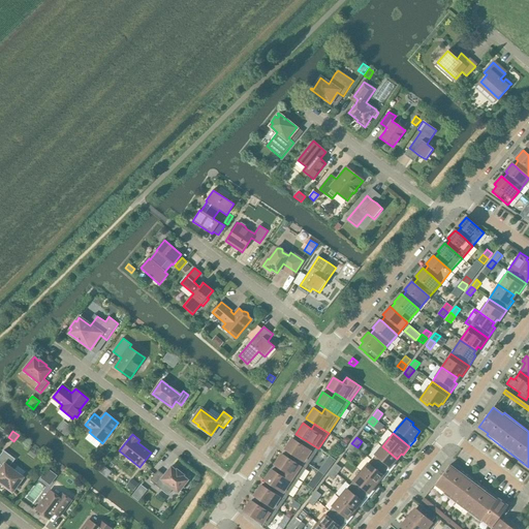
[(318,448),(304,439),(301,444),(292,438),(285,449),(294,455),(308,464),(318,448)]
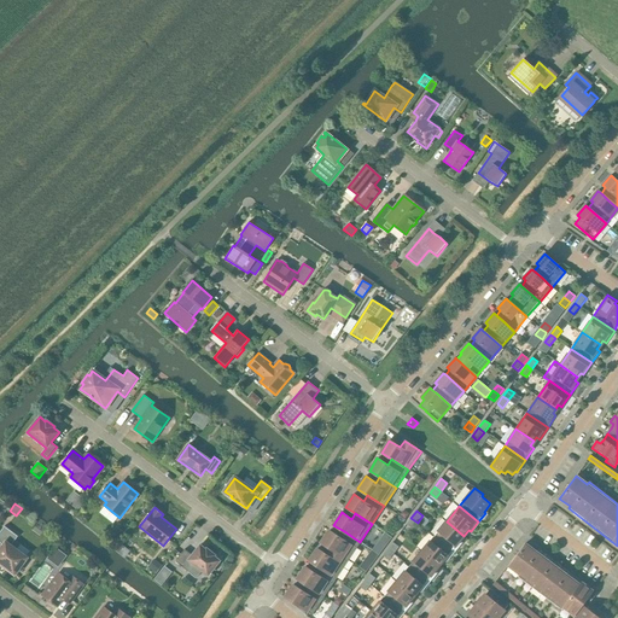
[(413,529),(418,523),(410,518),(406,524),(413,529)]
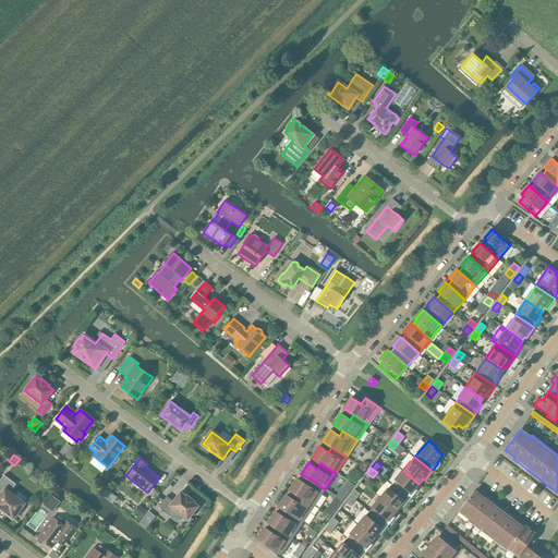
[(414,489),(419,484),(403,471),(391,484),(392,484),(409,498),(416,490),(414,489)]
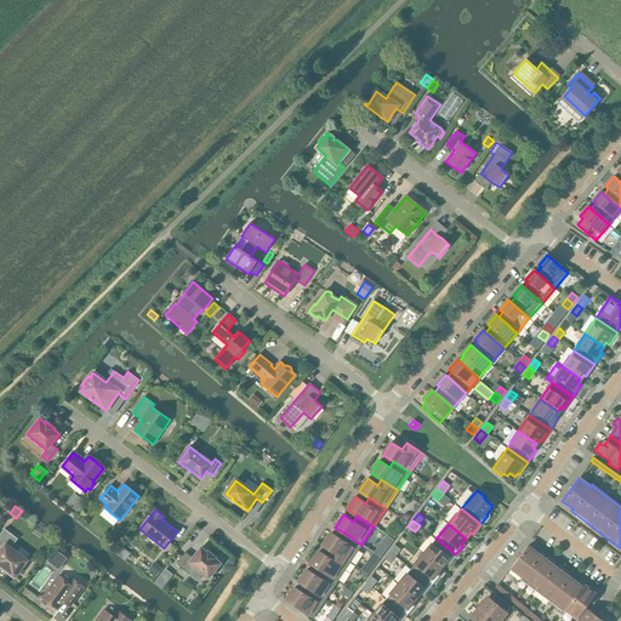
[(0,565),(15,577),(27,560),(11,548),(18,539),(4,529),(0,534),(0,545),(4,548),(0,551),(0,565)]
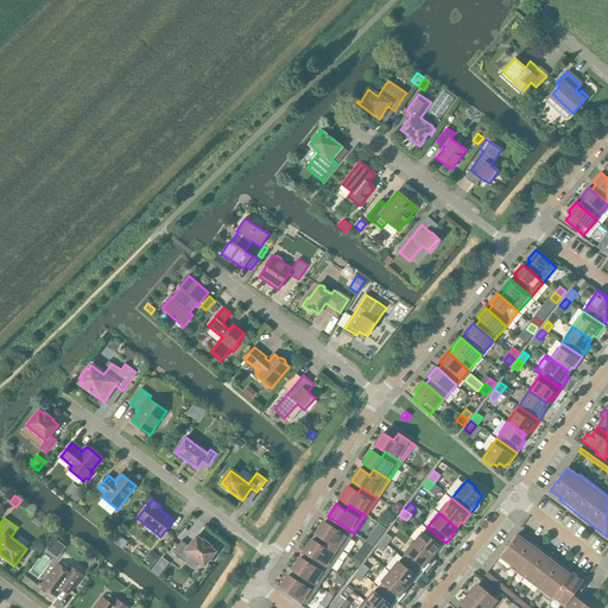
[(115,519),(109,526),(116,531),(121,524),(115,519)]
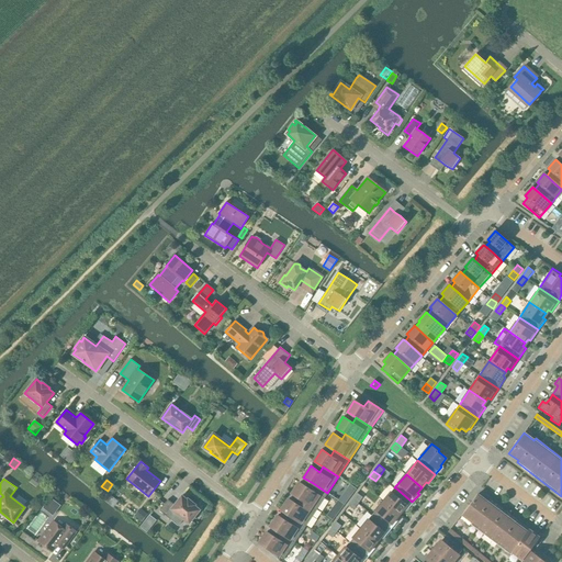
[(327,493),(313,483),(308,489),(300,482),(292,494),(300,498),(301,499),(317,509),(327,493)]
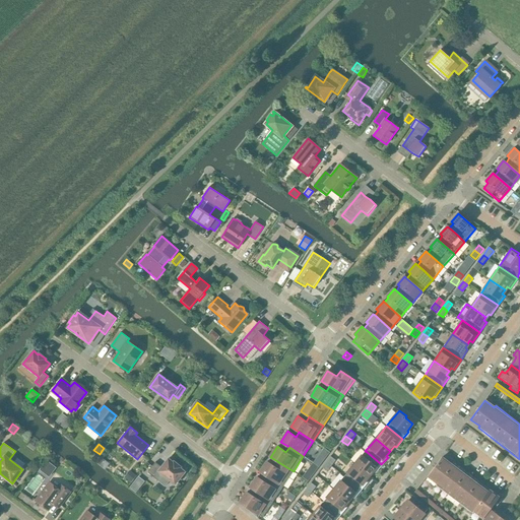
[(375,472),(381,464),(366,451),(365,451),(354,464),(370,476),(374,471),(375,472)]
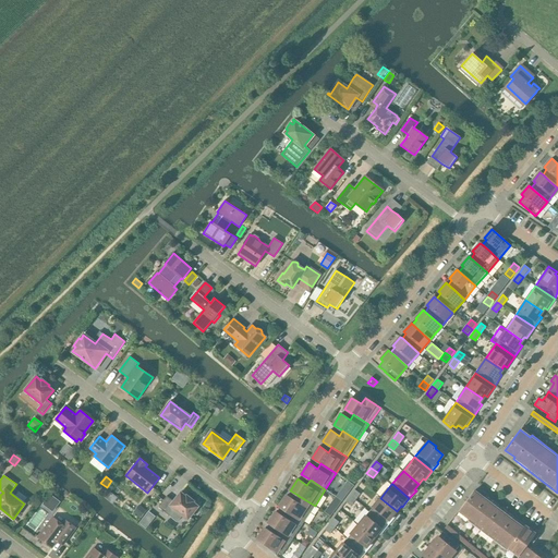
[(350,496),(355,500),(360,494),(354,489),(350,496)]
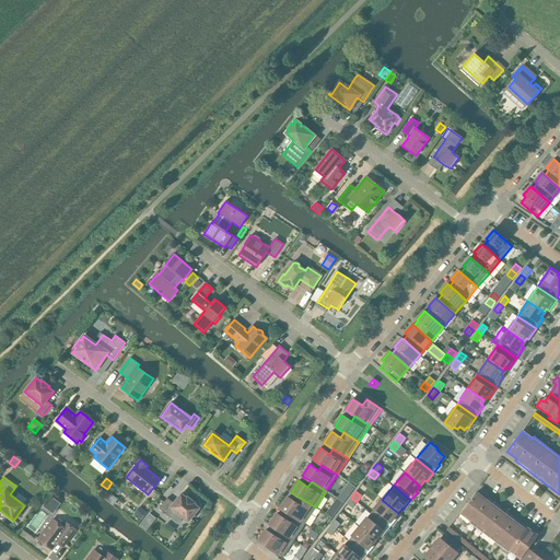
[(108,492),(103,498),(113,505),(117,500),(108,492)]
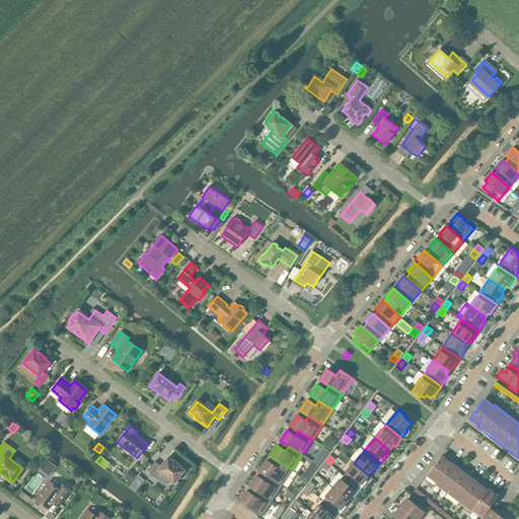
[(485,516),(491,509),(489,508),(498,497),(451,461),(450,463),(441,456),(427,475),(436,482),(434,485),(471,512),(473,510),(484,518),(485,516)]
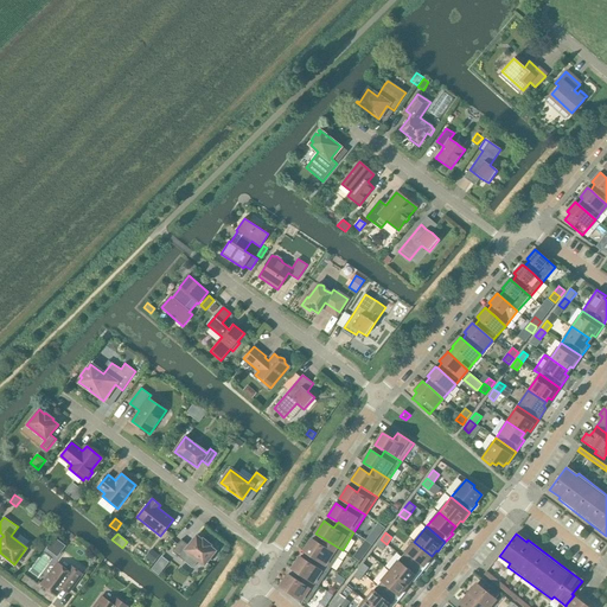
[(202,540),(197,536),(189,545),(181,540),(172,551),(179,557),(192,568),(198,561),(204,566),(216,551),(210,547),(211,545),(203,540),(202,540)]
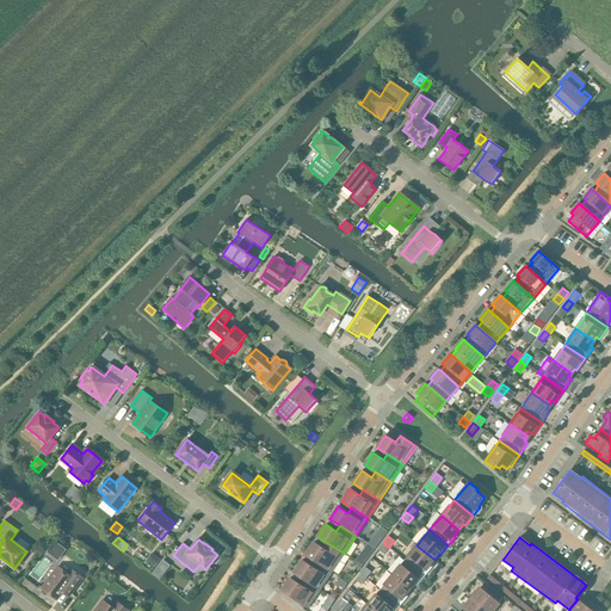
[(306,554),(306,555),(316,561),(333,572),(345,554),(327,543),(323,549),(322,548),(314,542),(306,554)]
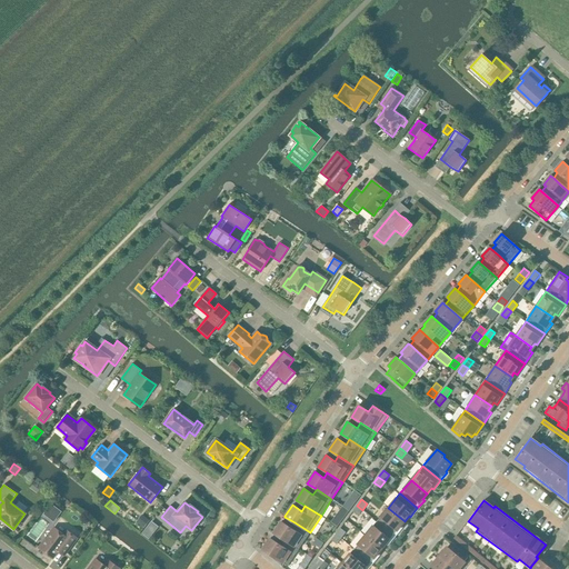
[(358,516),(362,510),(357,506),(352,511),(358,516)]
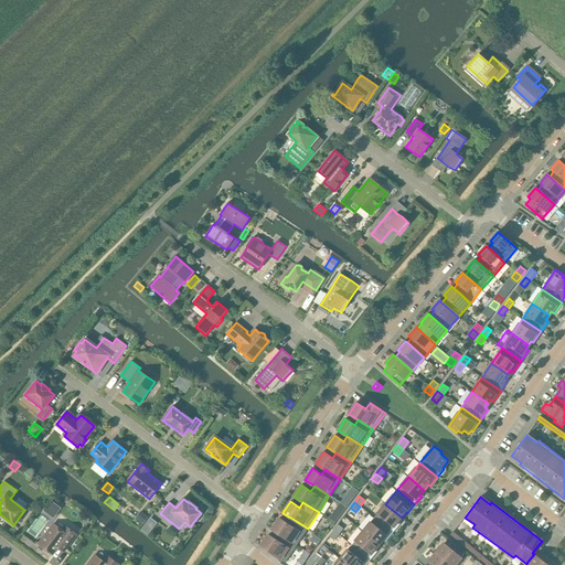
[(339,503),(336,509),(342,513),(345,508),(339,503)]
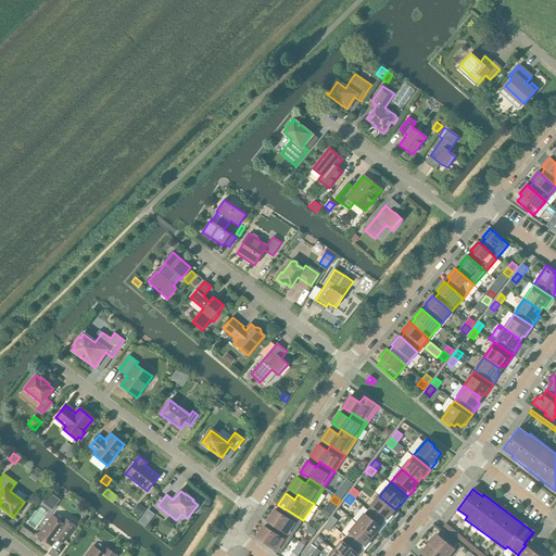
[(391,515),(395,509),(379,496),(368,509),(386,523),(392,516),(391,515)]
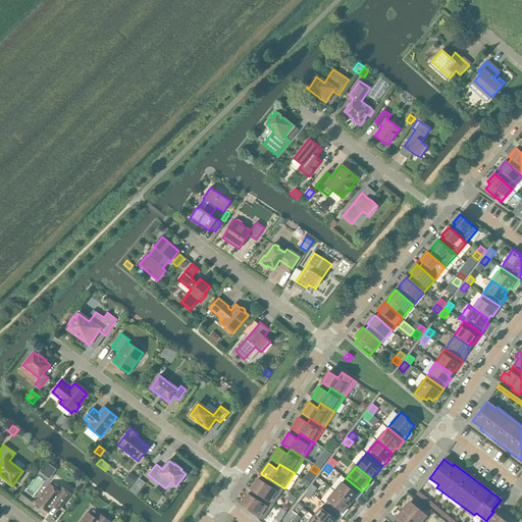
[(129,472),(124,478),(132,484),(137,477),(129,472)]
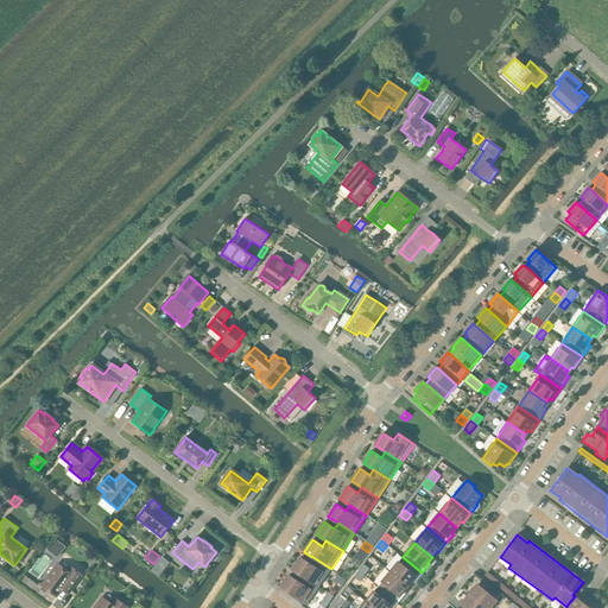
[(331,569),(315,558),(310,564),(301,557),(292,570),(303,576),(320,587),(331,569)]
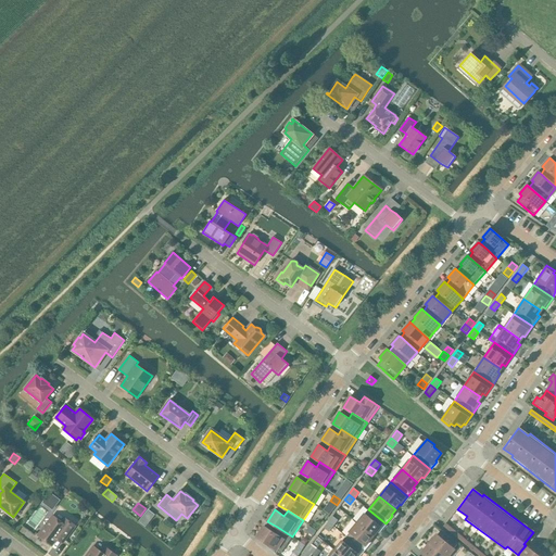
[(368,509),(356,523),(373,536),(377,531),(379,532),(386,523),(368,509)]
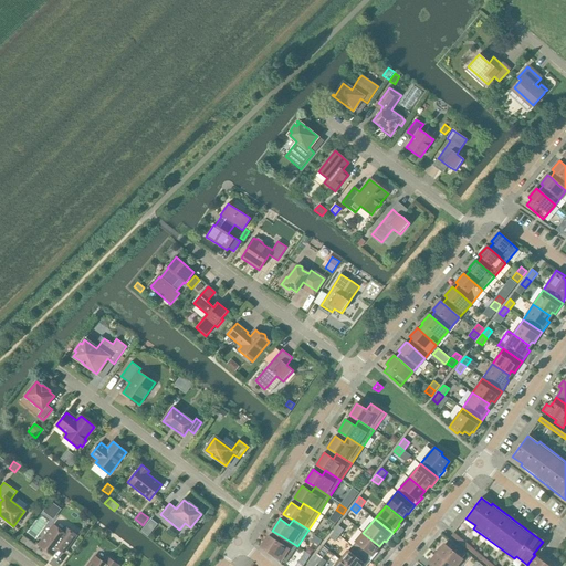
[(147,522),(140,531),(148,536),(155,528),(147,522)]
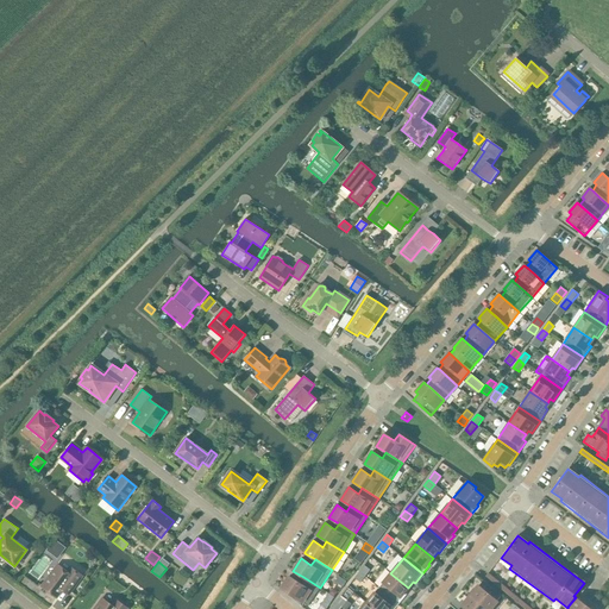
[(67,572),(57,565),(42,586),(56,598),(62,590),(69,595),(82,577),(70,567),(67,572)]
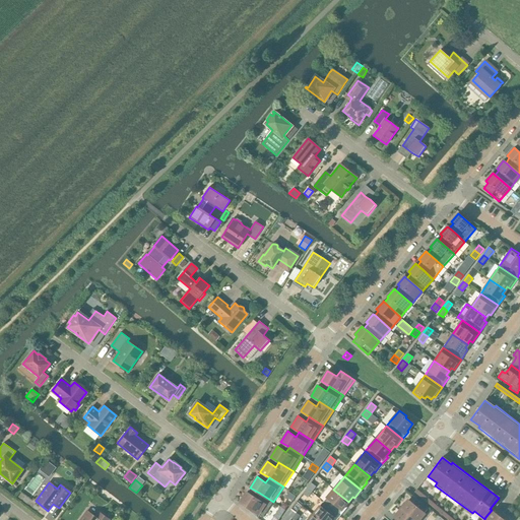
[(307,489),(312,493),(316,486),(311,482),(307,489)]
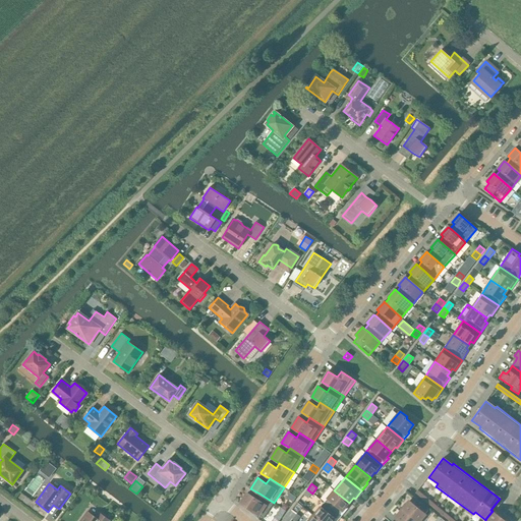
[(308,499),(312,494),(307,489),(302,495),(308,499)]
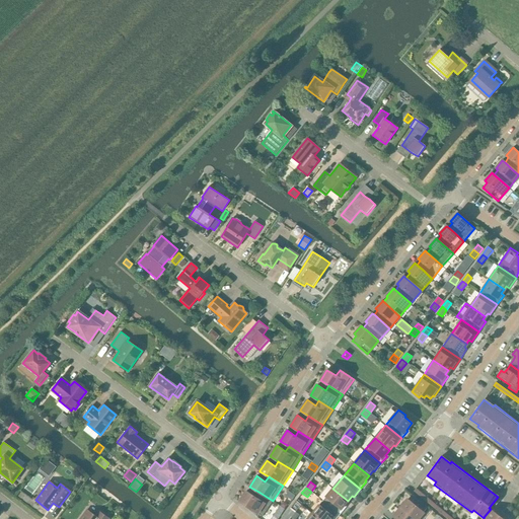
[(325,498),(322,501),(339,514),(345,507),(344,506),(348,501),(332,489),(325,498)]
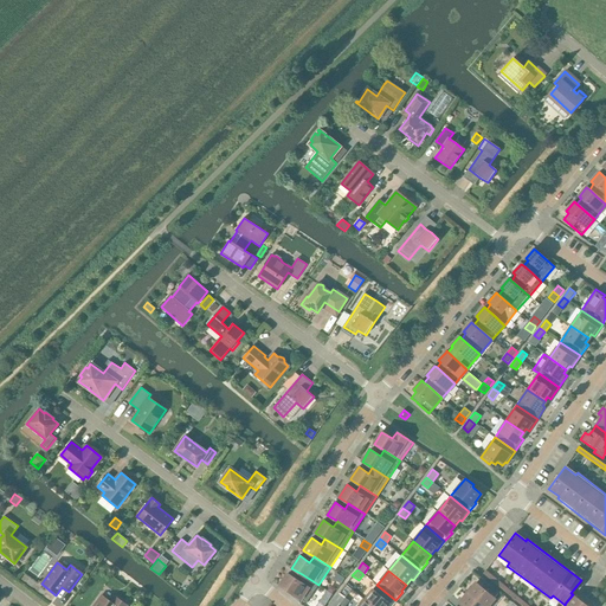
[(521,605),(528,605),(485,571),(483,573),(521,605)]
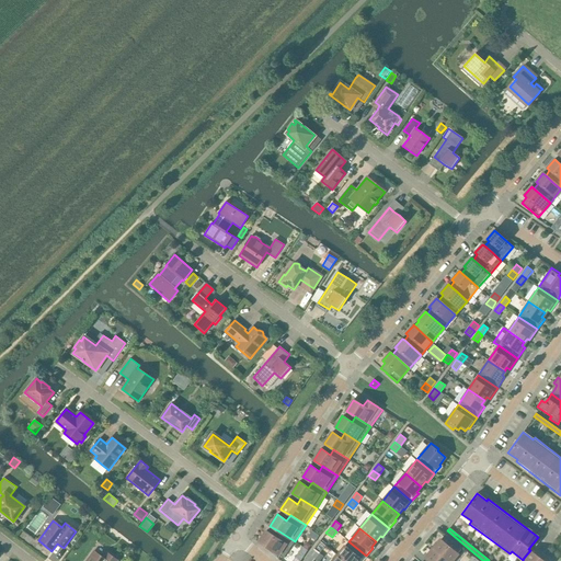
[(295,541),(279,531),(275,537),(266,530),(259,542),(283,559),(295,541)]
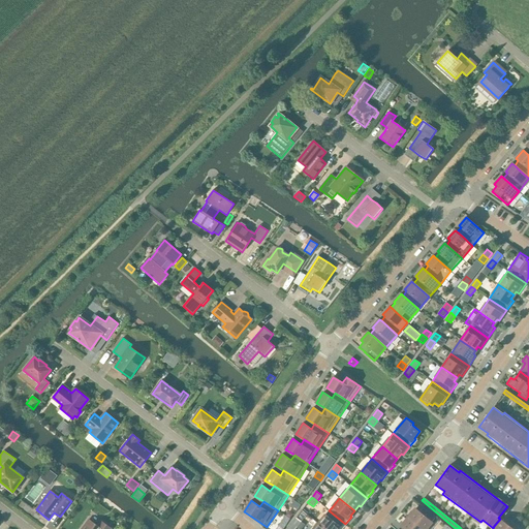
[(293,501),(289,506),(297,511),(301,505),(293,501)]
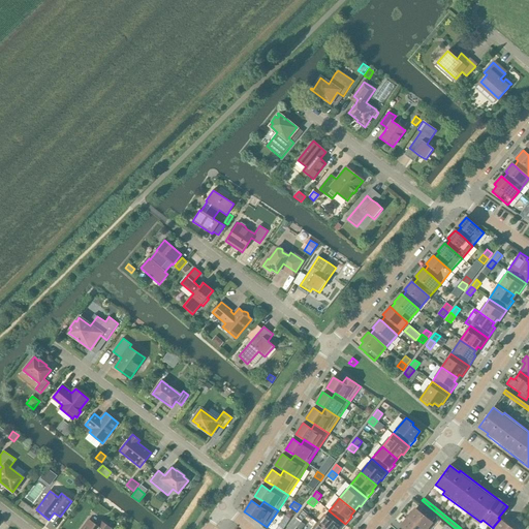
[(408,518),(422,528),(425,528),(436,517),(422,504),(416,510),(415,509),(408,518)]
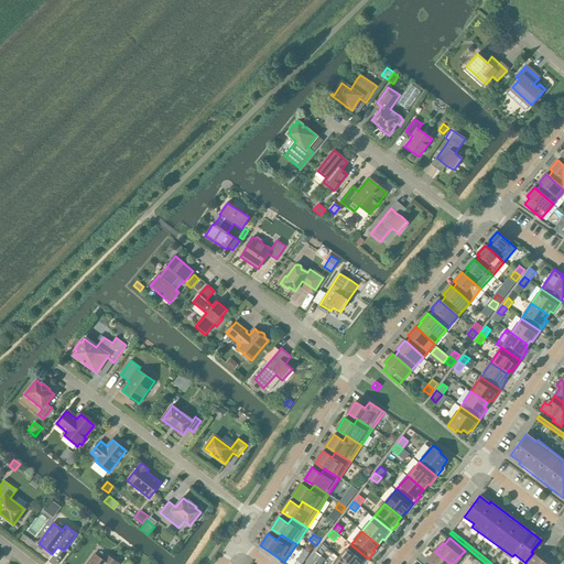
[(364,563),(368,559),(350,544),(339,559),(346,563),(364,563)]
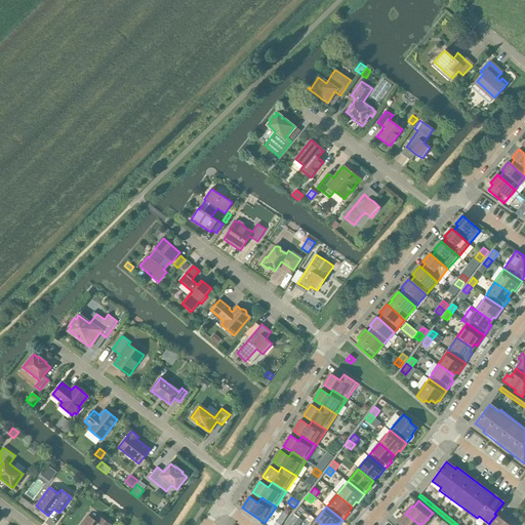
[(289,520),(294,524),(298,518),(293,514),(289,520)]
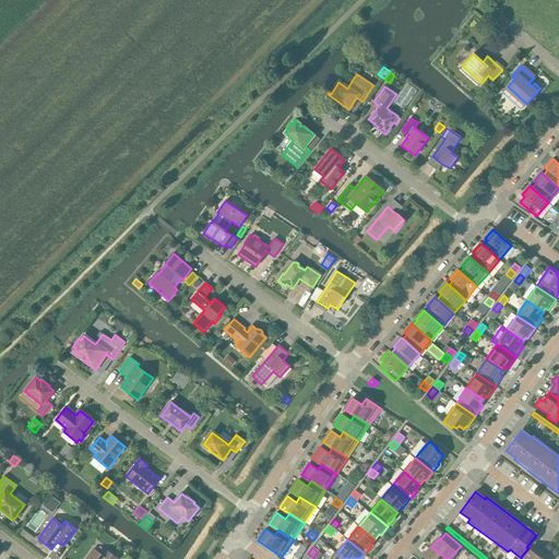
[(445,558),(431,547),(424,556),(425,557),(423,558),(445,558)]
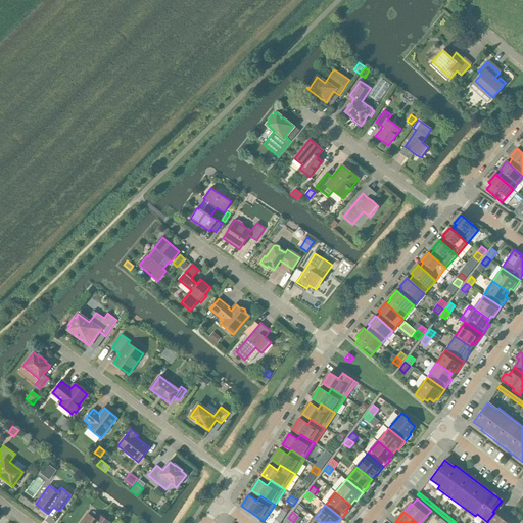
[(488,520),(492,522),(507,522),(494,513),(488,520)]
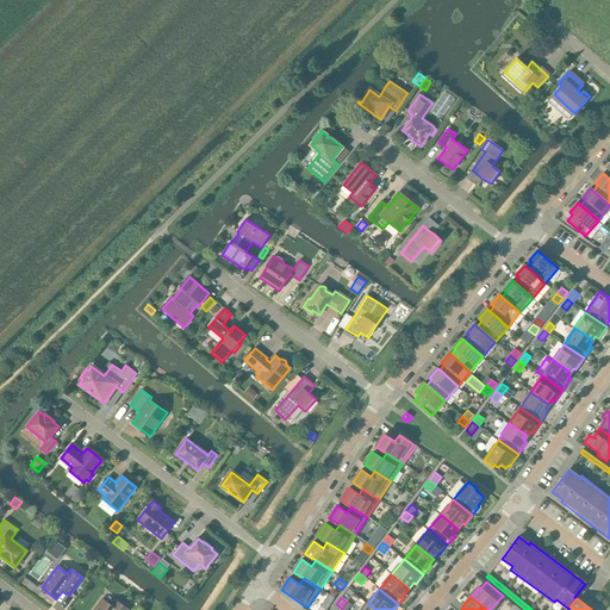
[(112,607),(103,599),(93,609),(128,609),(116,601),(112,607)]
